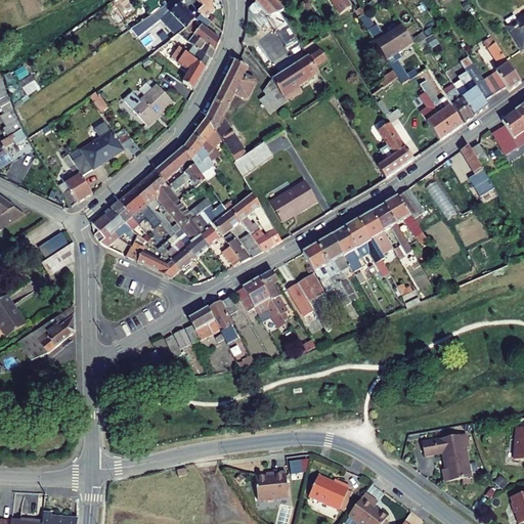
[(184,1),(182,0),(171,0),(164,7),(171,14),(180,5),(184,1)]
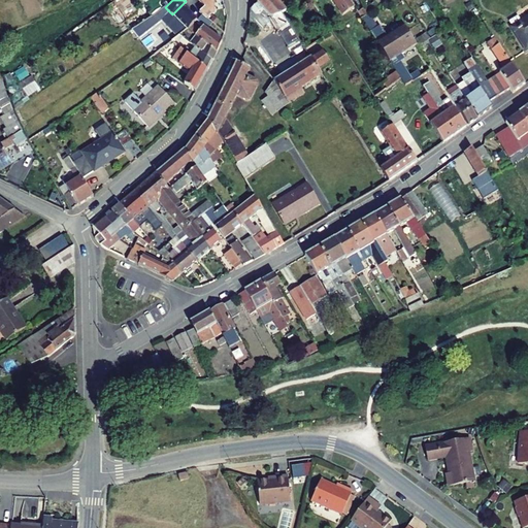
[(215,2),(212,0),(198,0),(205,7),(199,12),(202,15),(207,20),(216,11),(215,2)]
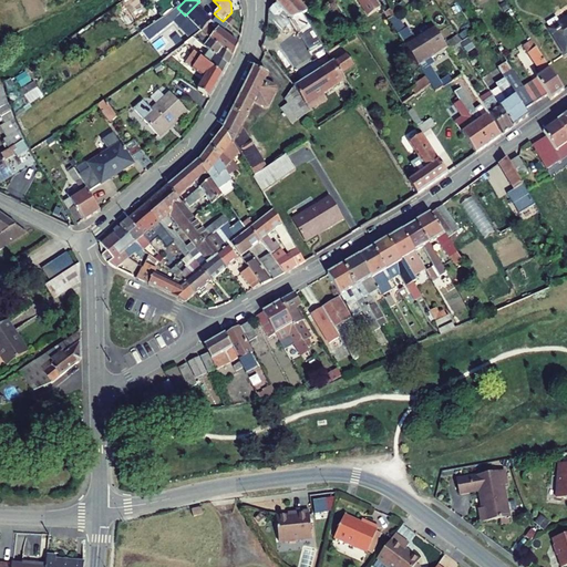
[(302,16),(307,12),(295,0),(275,0),(277,3),(284,11),(290,18),(302,14),(302,16)]
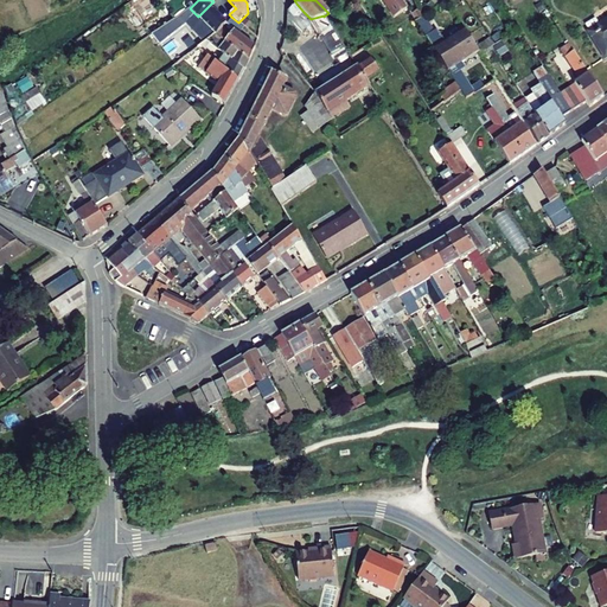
[(382,0),(394,18),(408,8),(402,0),(382,0)]
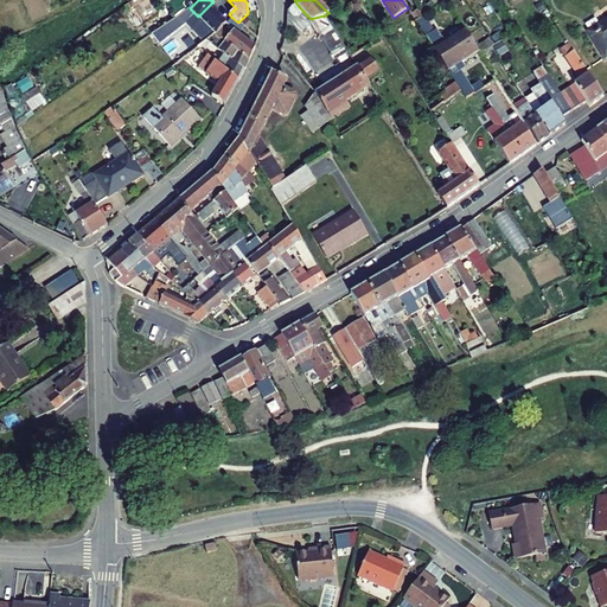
[(420,10),(425,17),(436,10),(432,2),(420,10)]
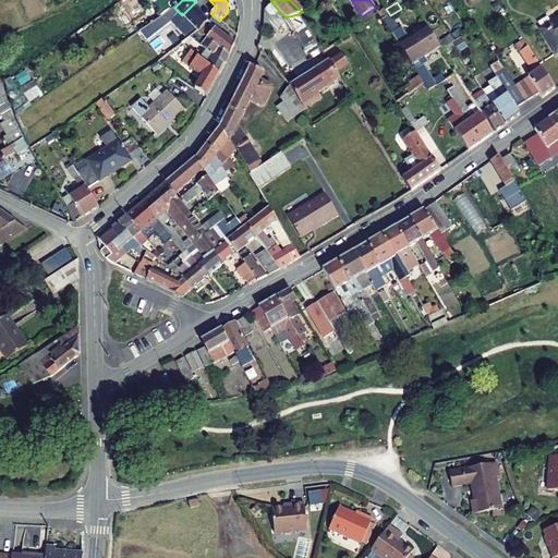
[(147,39),(147,40),(171,22),(187,39),(190,37),(198,32),(208,22),(192,5),(182,15),(174,8),(165,15),(140,32),(146,39),(147,39)]
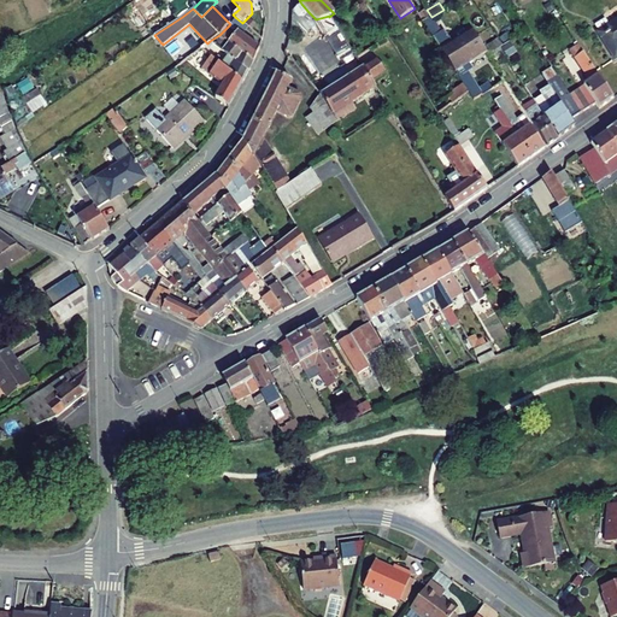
[(292,25),(304,37),(317,22),(321,27),(327,36),(339,30),(329,17),(329,16),(316,19),(309,12),(300,19),(293,11),(292,25)]
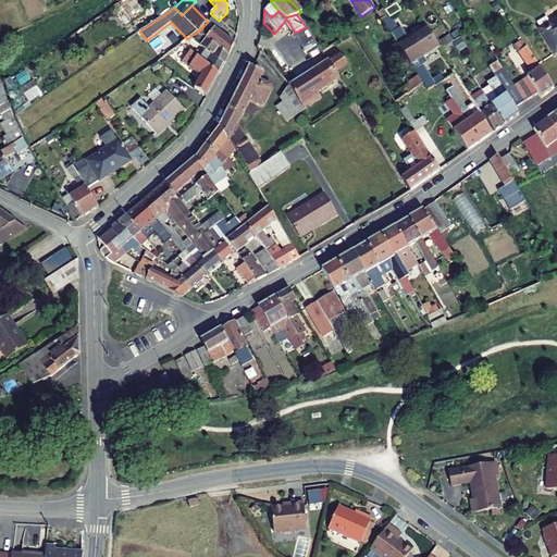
[(388,15),(385,10),(380,14),(383,20),(388,15)]
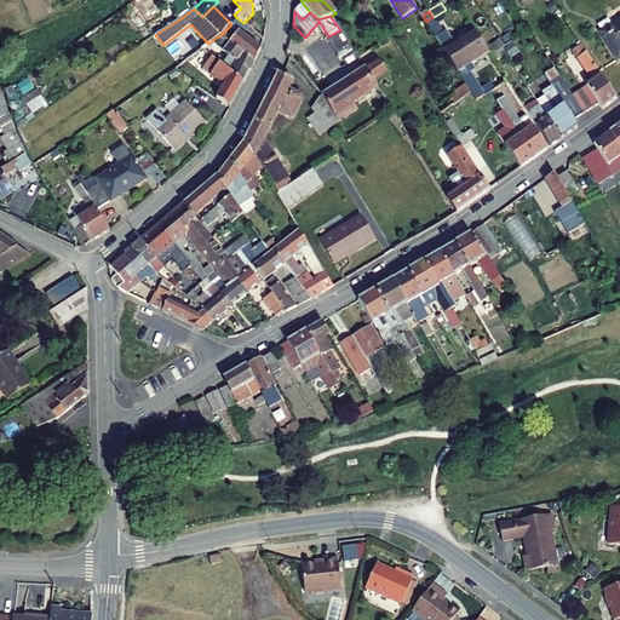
[(494,90),(491,84),(481,90),(480,87),(481,87),(476,79),(474,80),(470,73),(475,70),(471,64),(489,53),(486,47),(474,29),(454,42),(447,30),(443,33),(434,17),(432,17),(426,22),(425,22),(466,85),(471,92),(476,101),(484,95),(484,96),(494,90)]
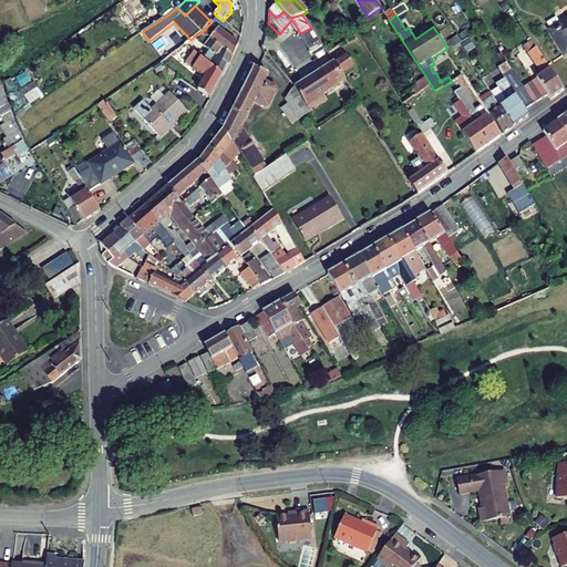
[(234,57),(239,44),(223,32),(228,24),(223,21),(217,17),(212,22),(202,32),(222,49),(234,57)]
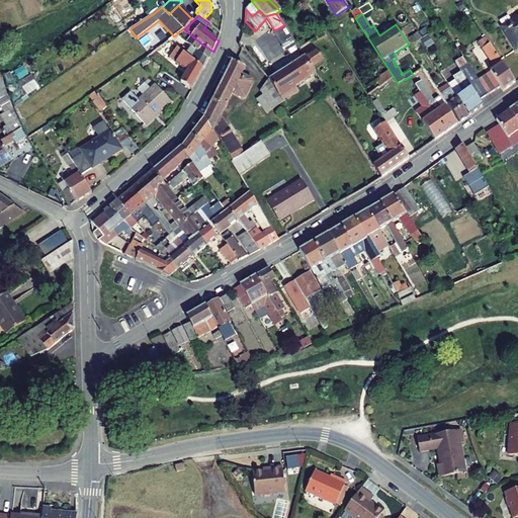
[(503,25),(511,20),(508,15),(500,20),(503,25)]
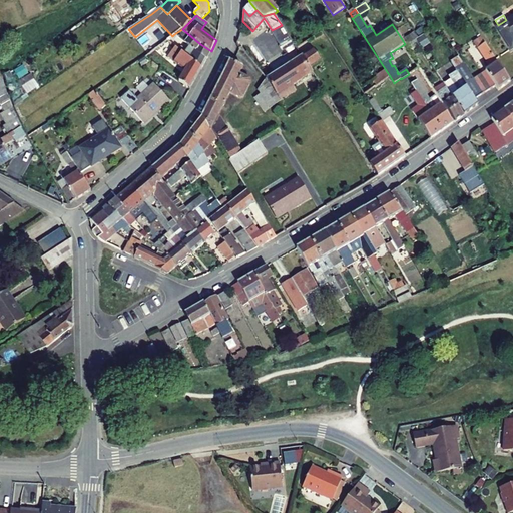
[(498,25),(496,26),(511,49),(512,47),(512,16),(506,20),(498,25)]
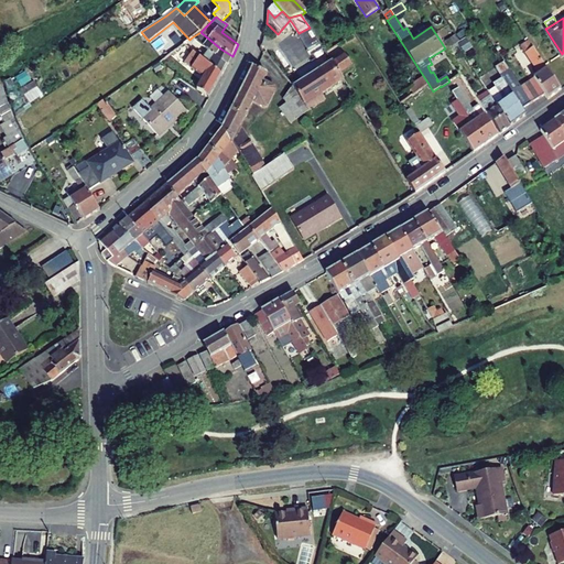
[(313,55),(323,47),(314,34),(310,28),(299,33),(313,55)]
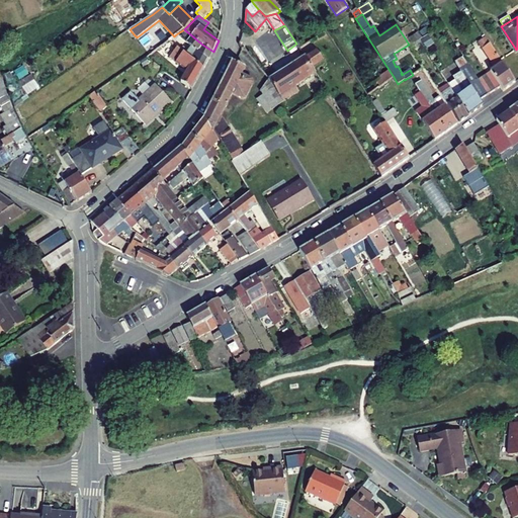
[(422,38),(415,27),(411,30),(413,34),(406,39),(409,45),(410,47),(420,40),(422,38)]
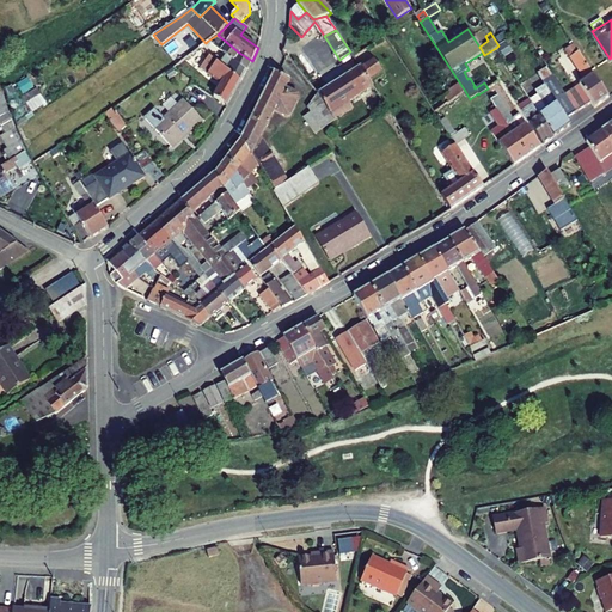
[(248,71),(252,61),(239,53),(218,35),(208,41),(220,50),(226,55),(248,71)]
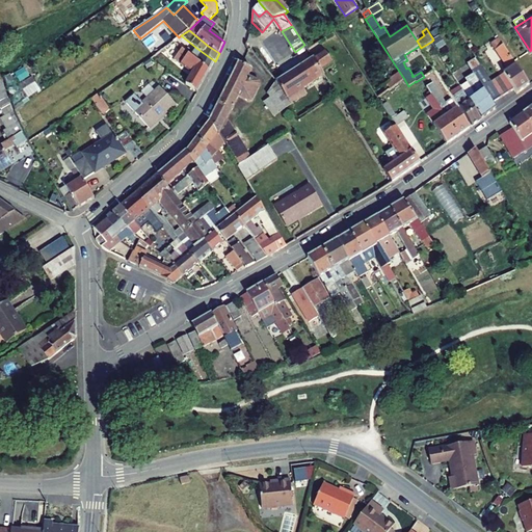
[(177,46),(181,41),(189,47),(191,44),(181,35),(179,37),(173,42),(177,46)]
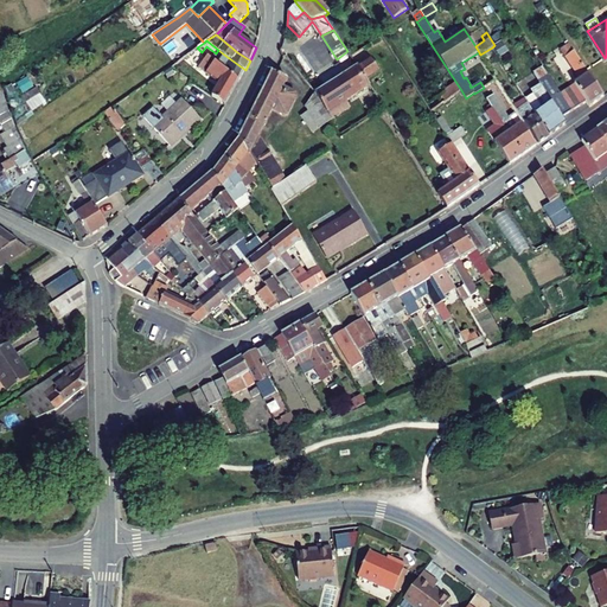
[(494,49),(499,57),(508,52),(502,44),(494,49)]
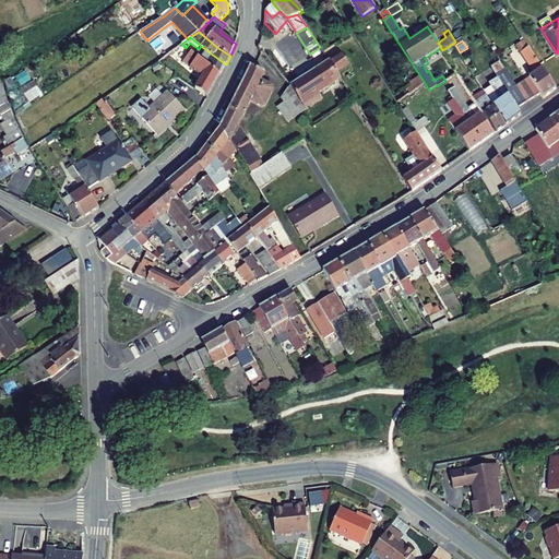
[(535,74),(515,86),(526,103),(540,94),(543,98),(556,88),(523,40),(515,46),(535,74)]
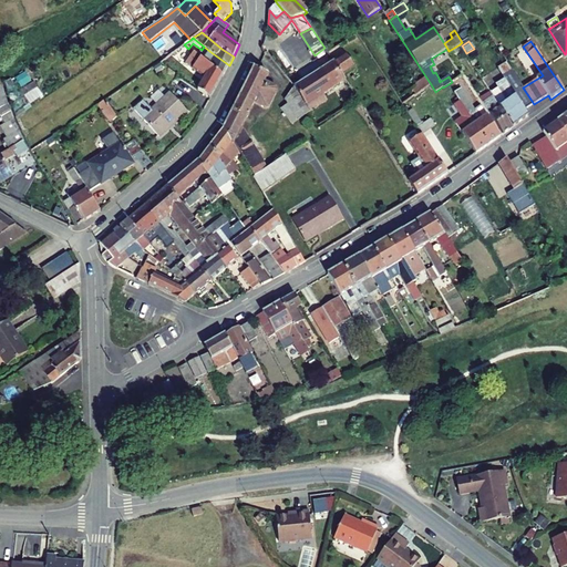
[(177,50),(182,54),(188,49),(184,44),(177,50)]
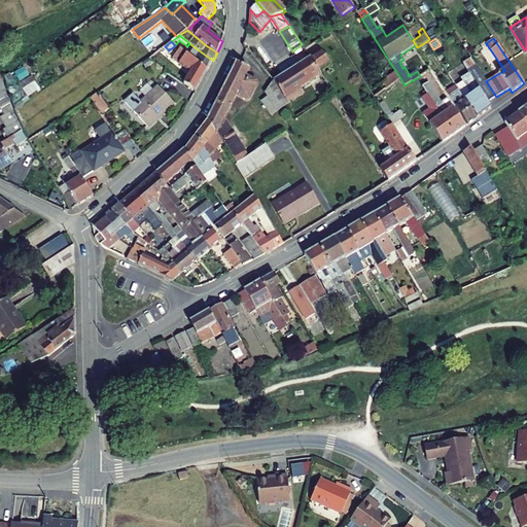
[(417,47),(420,53),(430,45),(427,41),(417,47)]
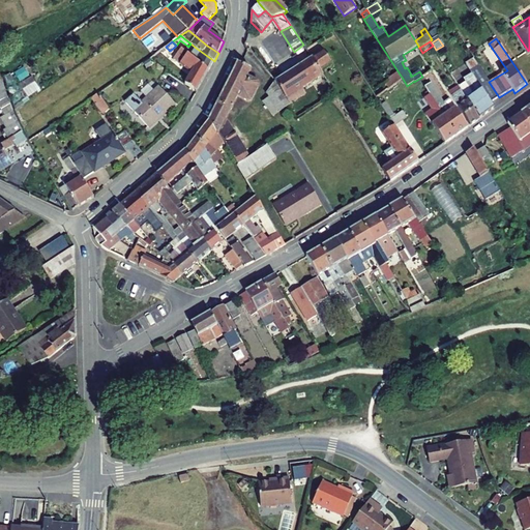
[(193,53),(187,49),(184,52),(209,70),(214,61),(196,48),(193,53)]
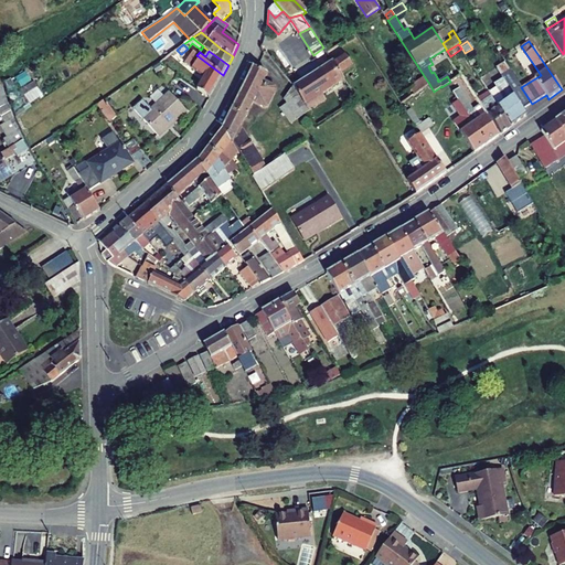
[(185,63),(204,77),(198,89),(210,97),(223,75),(196,55),(193,52),(185,63)]
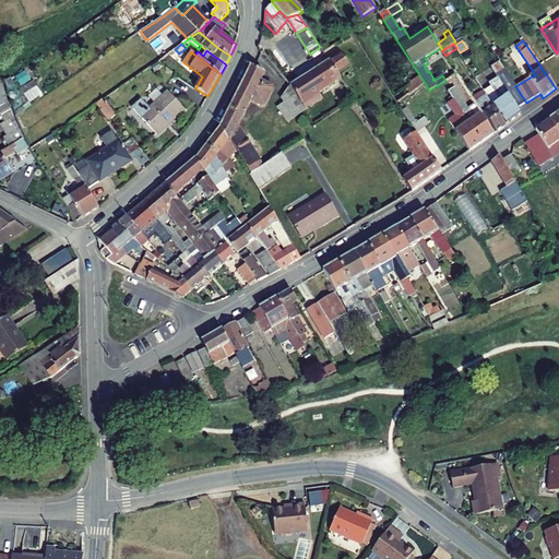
[(342,54),(329,61),(337,74),(349,67),(342,54)]
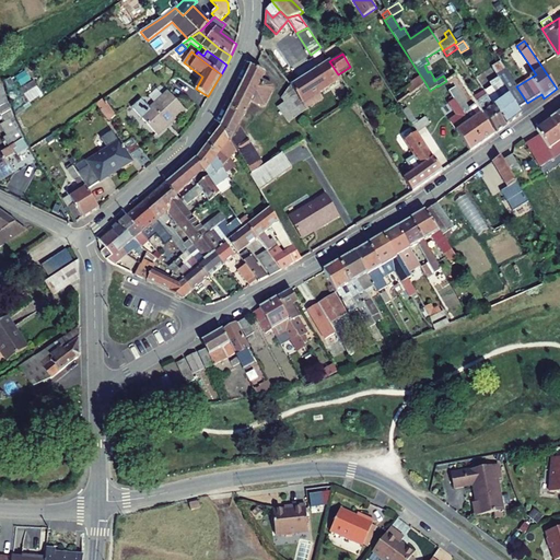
[(306,111),(324,100),(319,94),(341,79),(338,74),(329,61),(291,86),(306,111)]
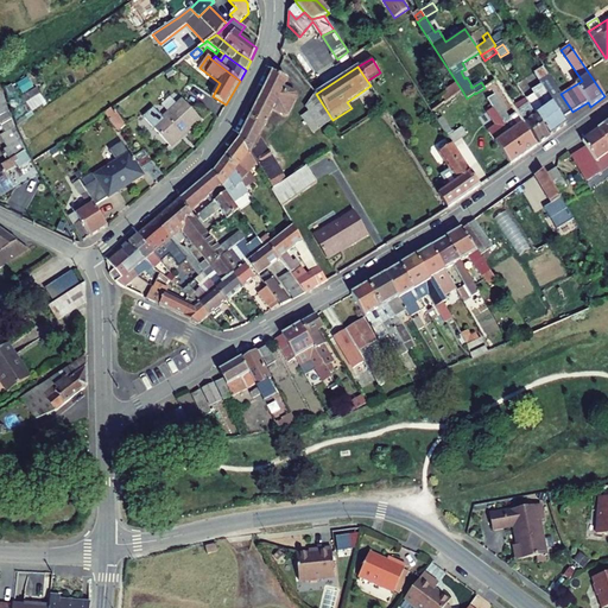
[(563,118),(572,112),(561,94),(544,69),(534,75),(542,84),(532,90),(534,94),(544,109),(536,115),(550,137),(567,125),(563,118)]
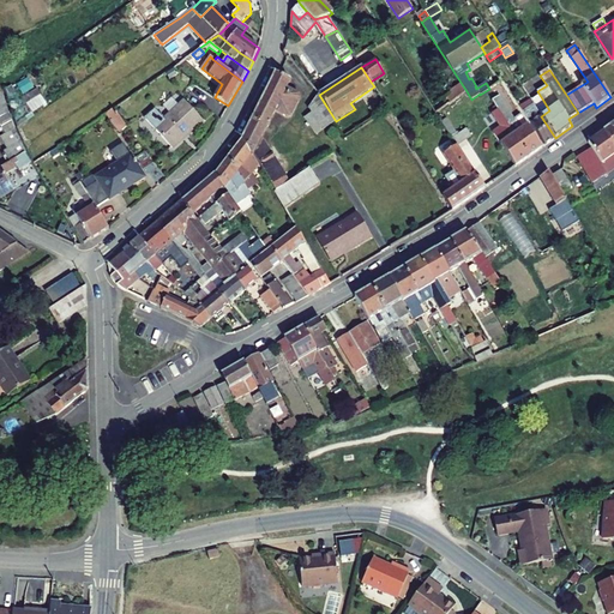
[(276,192),(289,182),(283,173),(262,138),(276,110),(288,118),(292,115),(301,98),(299,94),(287,88),(290,80),(276,73),(242,139),(253,156),(253,155),(259,166),(276,192)]
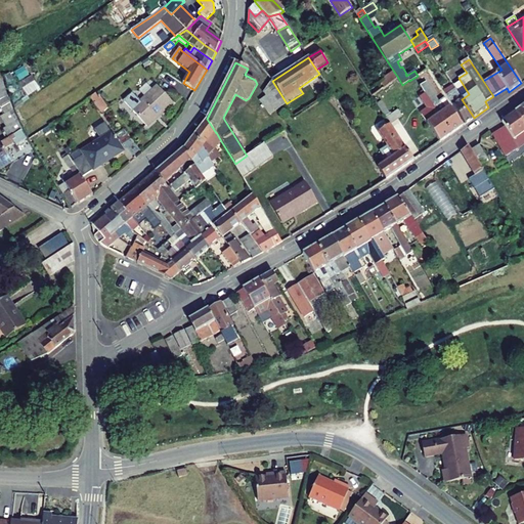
[(398,78),(394,72),(388,77),(391,83),(398,78)]
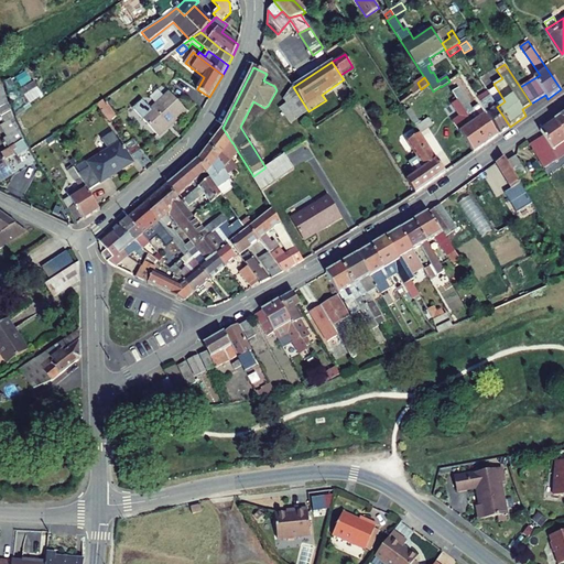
[(0,79),(0,114),(6,123),(0,126),(7,138),(3,140),(10,149),(14,145),(22,141),(24,140),(14,119),(0,79)]
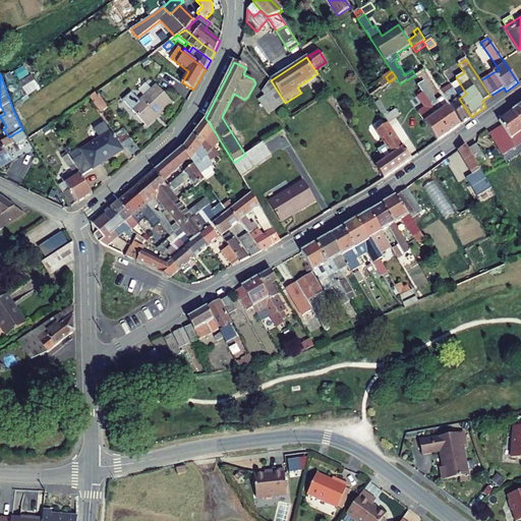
[(271,80),(262,92),(264,96),(257,100),(268,114),(285,103),(271,80)]
